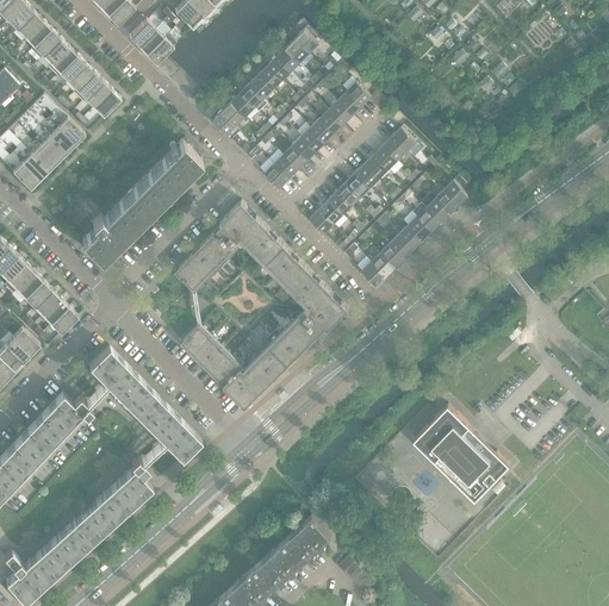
[(0,14),(7,22),(25,4),(20,0),(11,0),(0,11),(0,14)]
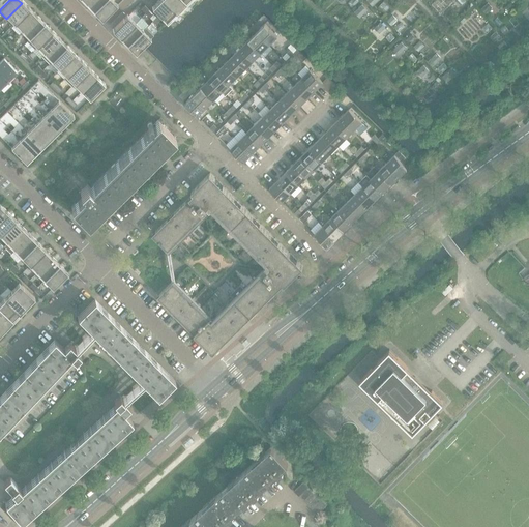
[(0,9),(9,0),(0,0),(0,9)]
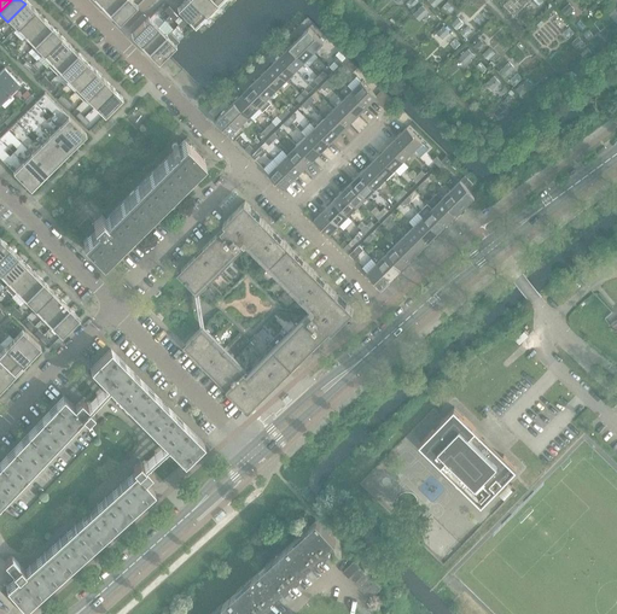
[(109,17),(124,0),(108,0),(99,9),(109,17)]
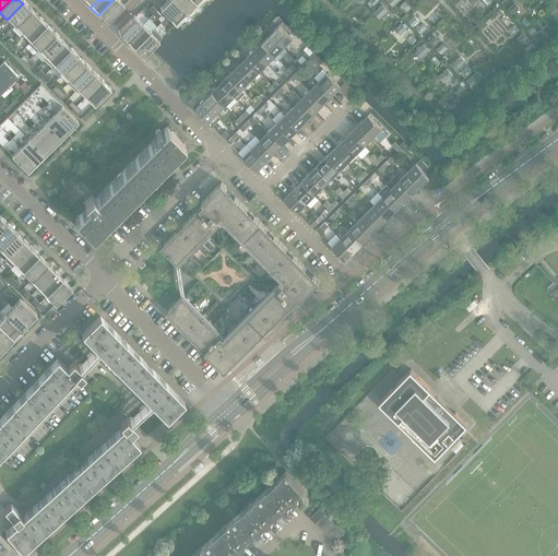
[(106,24),(122,8),(115,0),(113,0),(98,15),(106,24)]
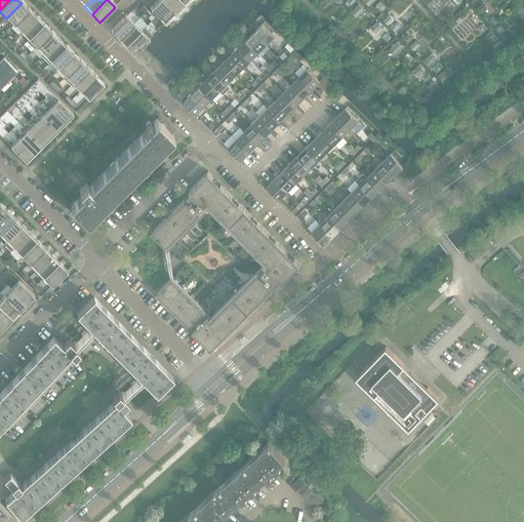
[(183,6),(176,0),(159,0),(159,1),(173,15),(183,6)]
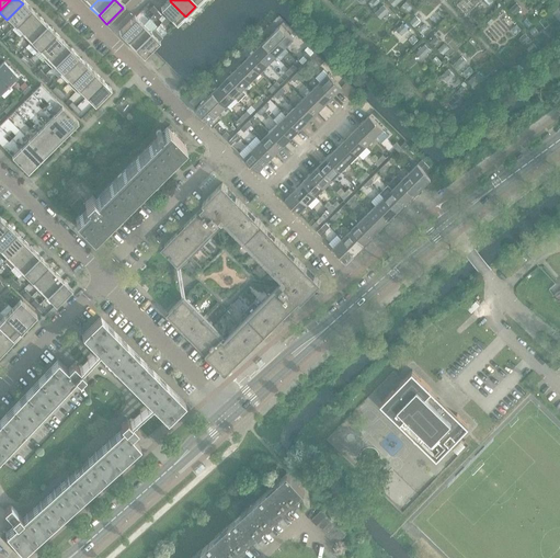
[(399,0),(390,0),(388,3),(393,10),(401,2),(399,0)]
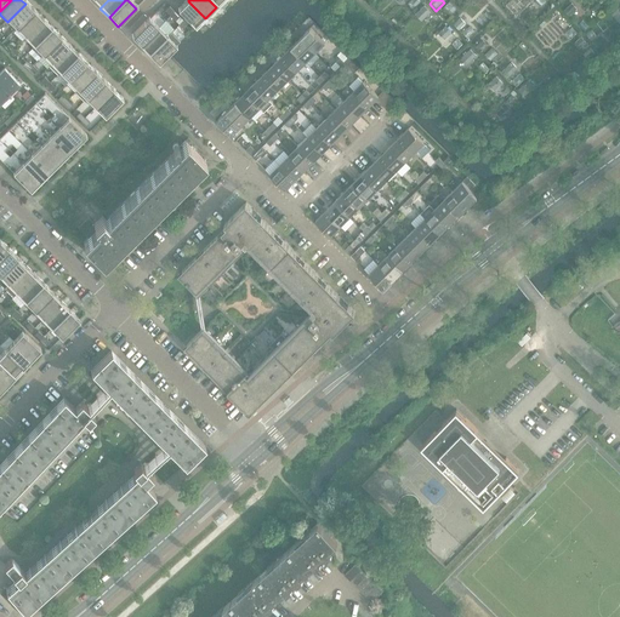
[(205,18),(188,1),(177,12),(194,30),(205,18)]
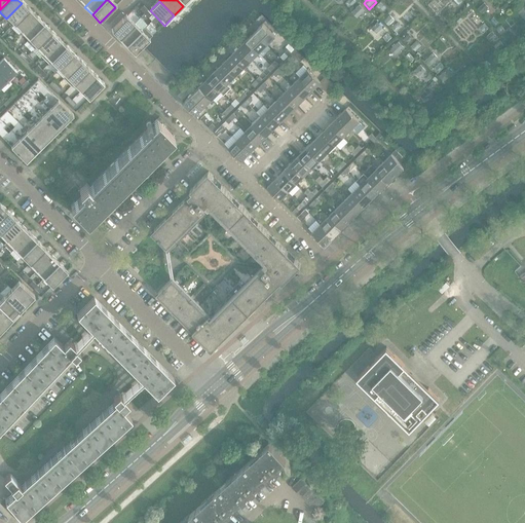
[(13,27),(29,11),(22,3),(6,19),(13,27)]
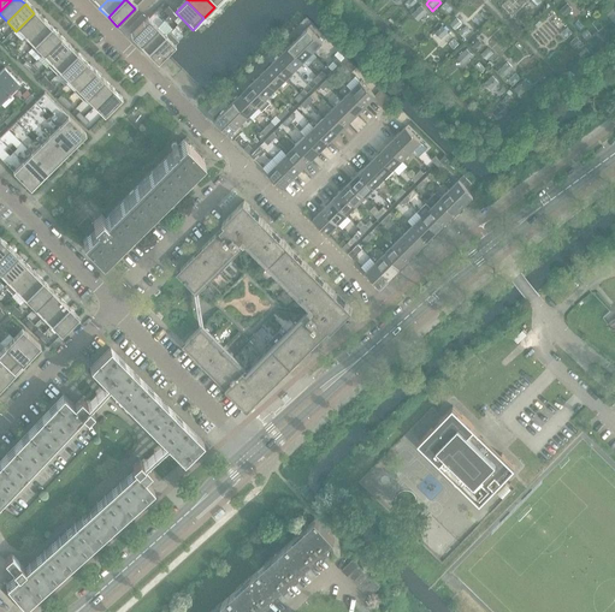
[(566,7),(560,13),(565,18),(571,12),(566,7)]
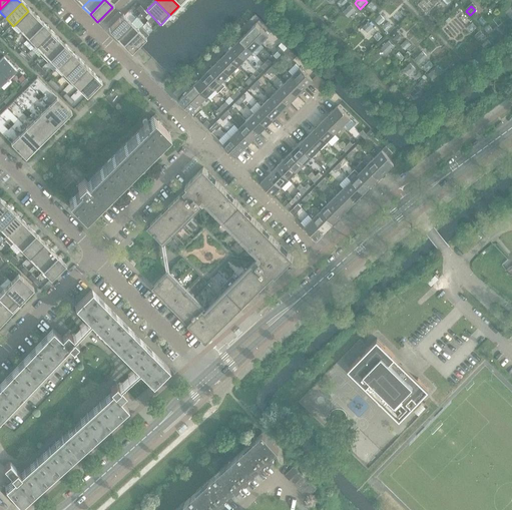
[(350,8),(343,14),(347,19),(354,12),(350,8)]
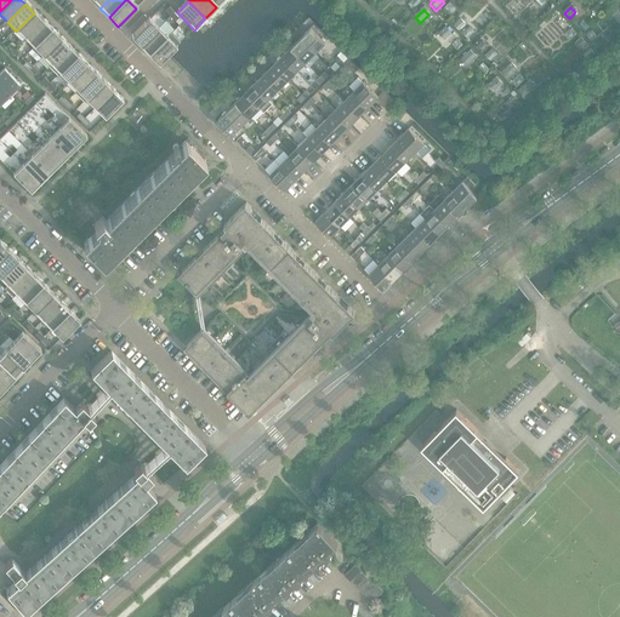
[(24,40),(43,22),(34,13),(16,32),(24,40)]
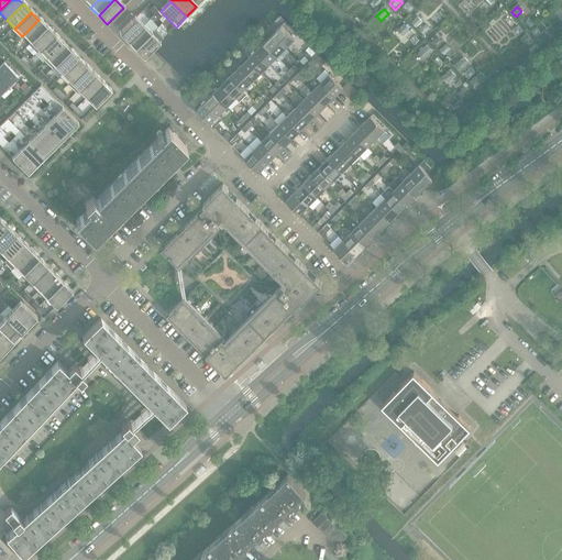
[(517,21),(508,12),(499,21),(507,30),(517,21)]
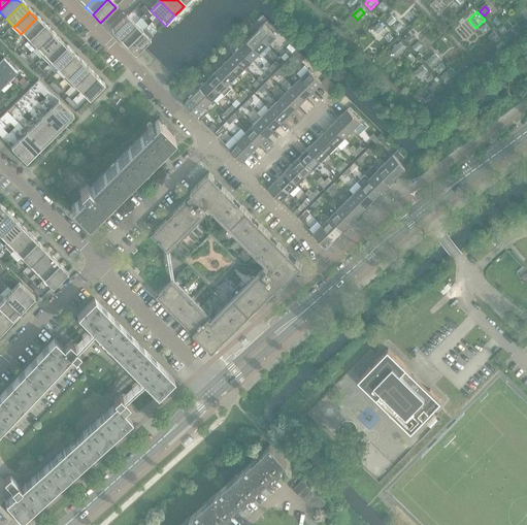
[(365,15),(357,24),(365,32),(373,24),(365,15)]
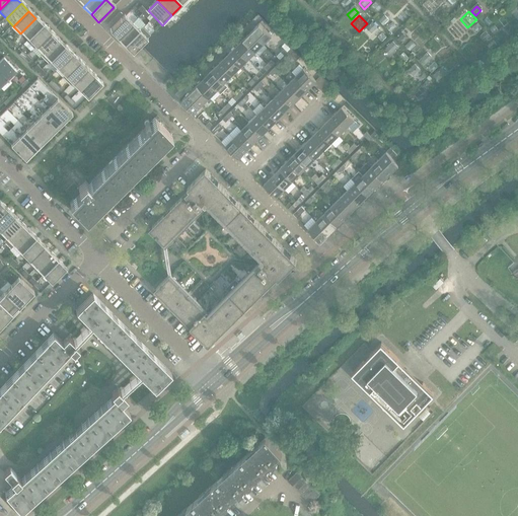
[(117,40),(132,25),(124,17),(108,32),(117,40)]
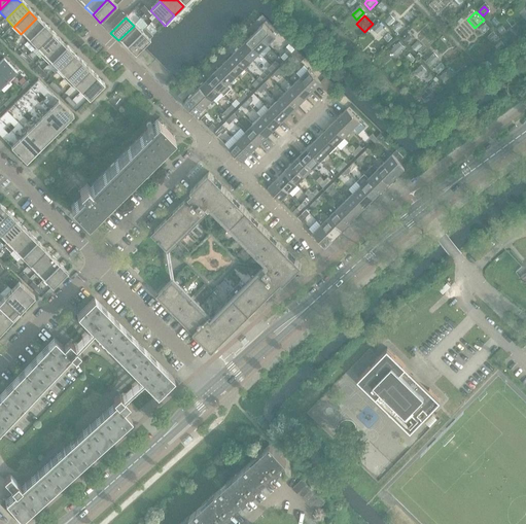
[(28,41),(43,26),(36,19),(21,34),(28,41)]
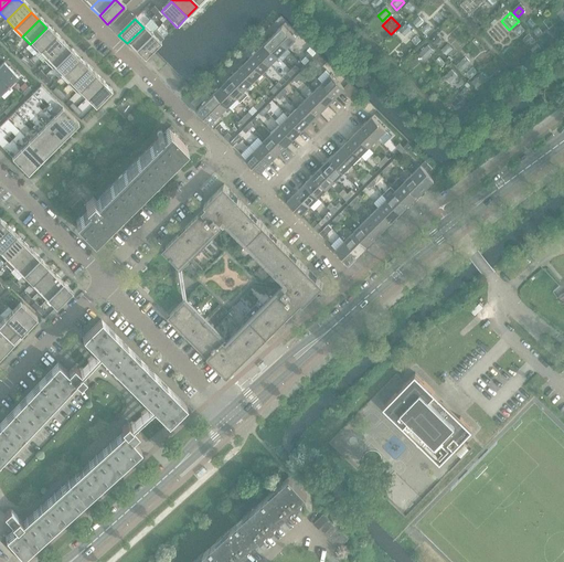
[(417,20),(412,25),(416,30),(422,24),(417,20)]
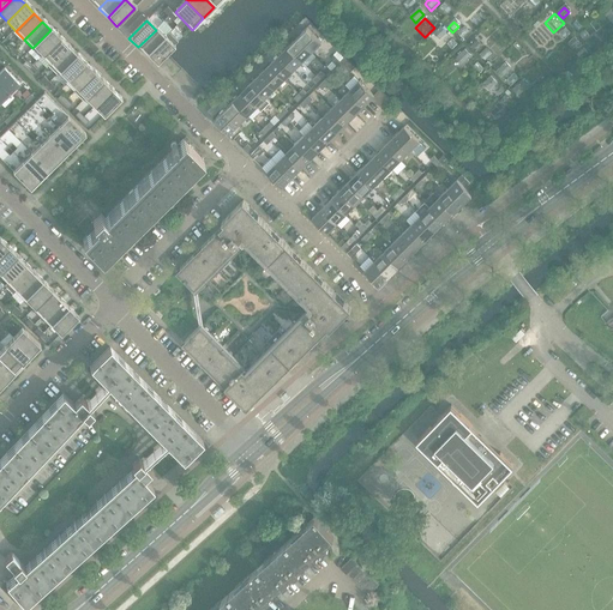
[(439,29),(433,36),(438,41),(445,35),(439,29)]
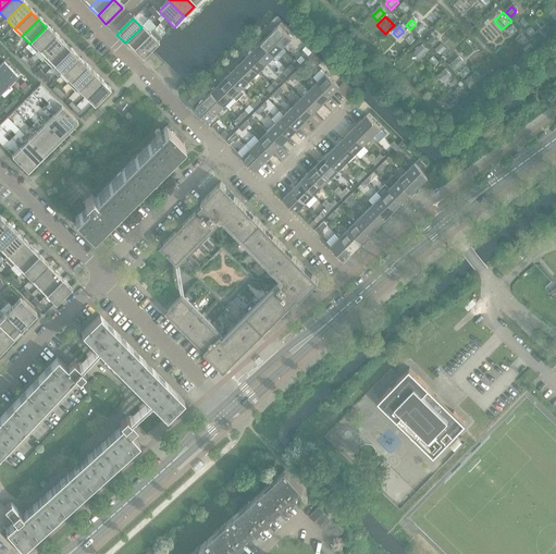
[(35,54),(38,51),(54,36),(46,27),(29,44),(27,47),(35,54)]
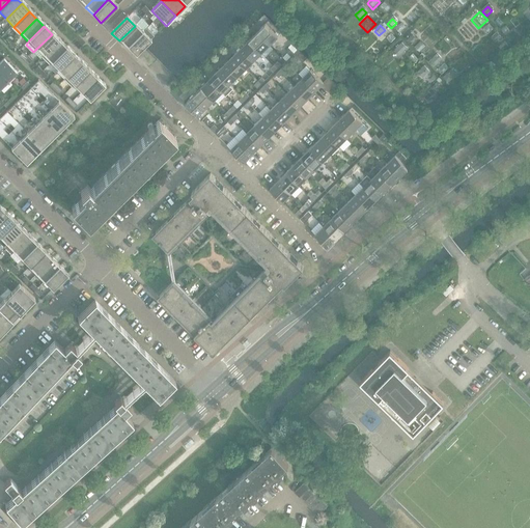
[(127,49),(142,33),(135,26),(119,40),(127,49)]
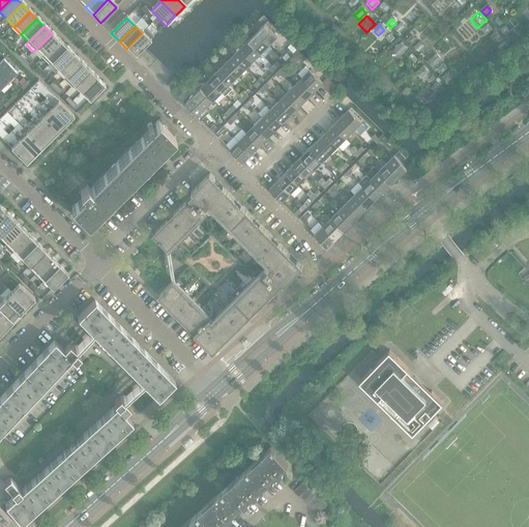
[(276,39),(264,27),(256,34),(268,48),(276,39)]
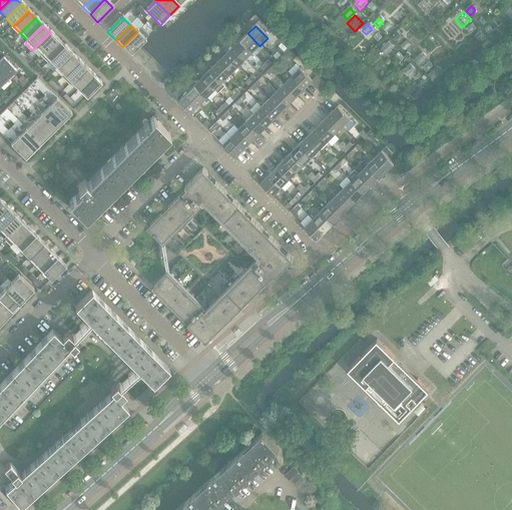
[(130,54),(147,37),(140,30),(137,32),(122,47),(130,54)]
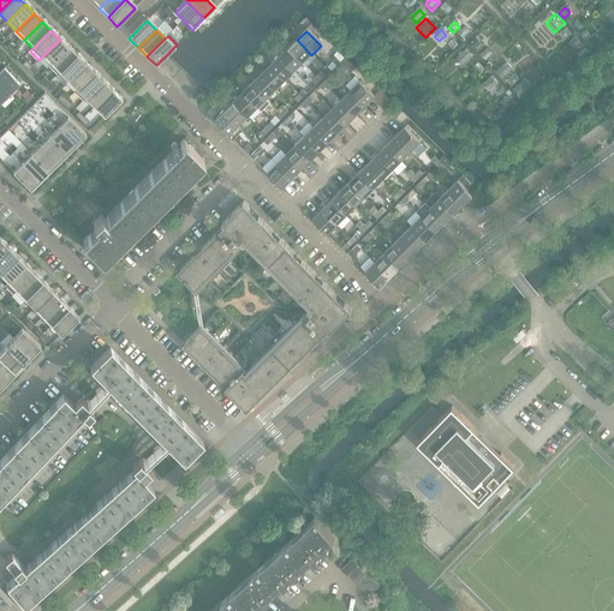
[(51,66),(69,48),(60,40),(42,57),(51,66)]
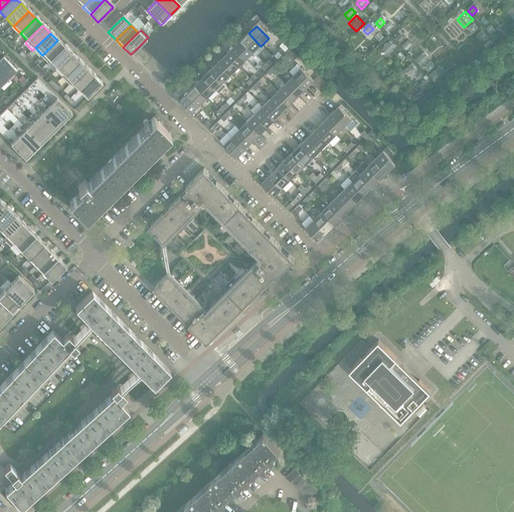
[(261,46),(248,33),(240,41),(252,54),(261,46)]
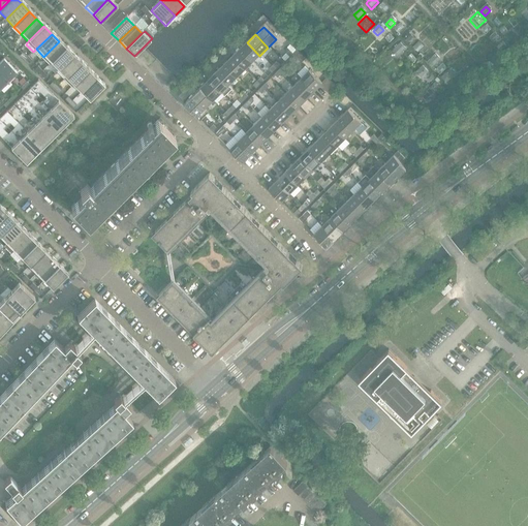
[(494,34),(489,39),(492,43),(498,39),(494,34)]
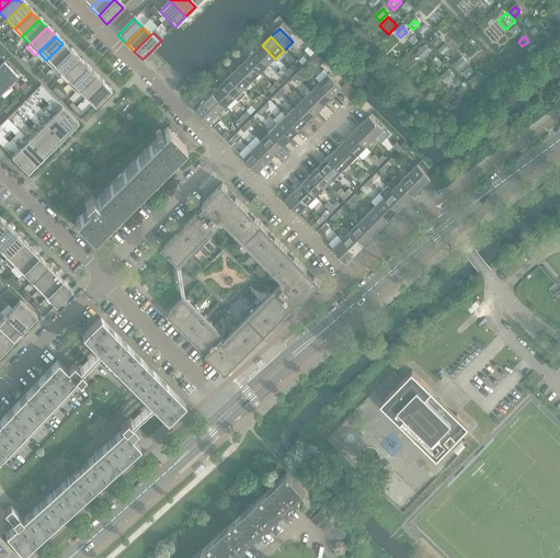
[(432,37),(427,43),(432,47),(436,42),(432,37)]
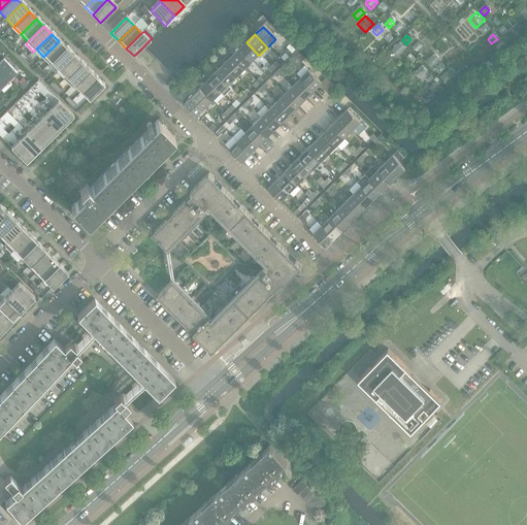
[(51,64),(66,48),(59,41),(43,57),(40,59),(47,66),(51,64)]
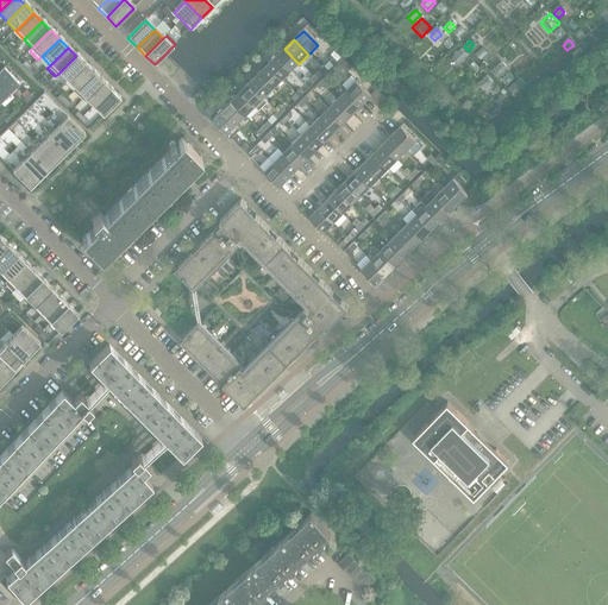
[(299,64),(284,49),(275,58),(289,73),(299,64)]
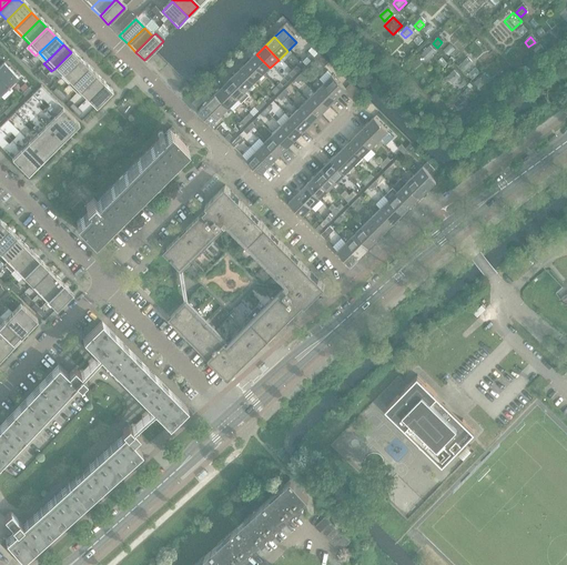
[(428,49),(421,57),(425,62),(434,53),(428,49)]
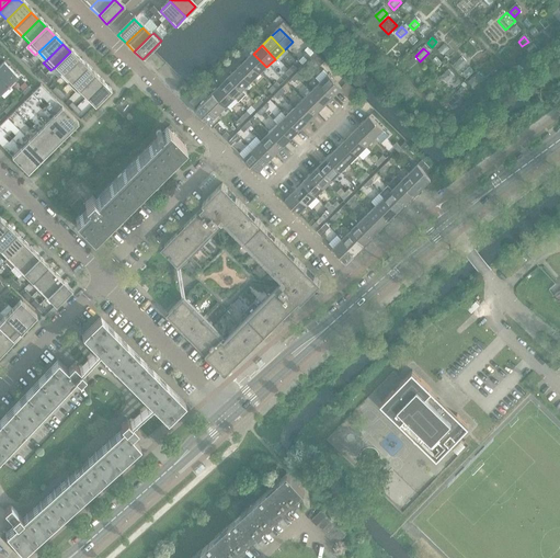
[(61,76),(78,59),(70,52),(54,68),(61,76)]
